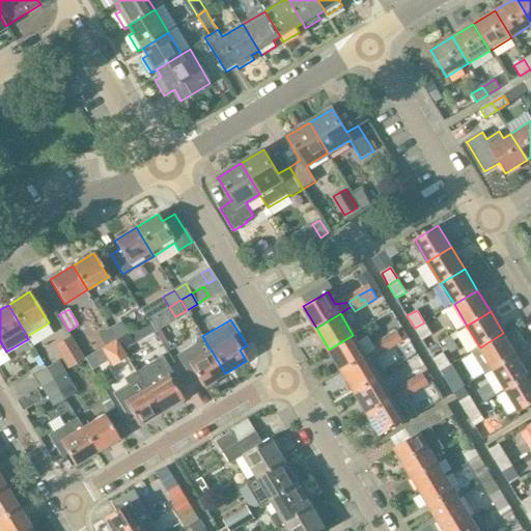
[(122,323),(110,330),(116,339),(127,333),(127,332),(122,323)]
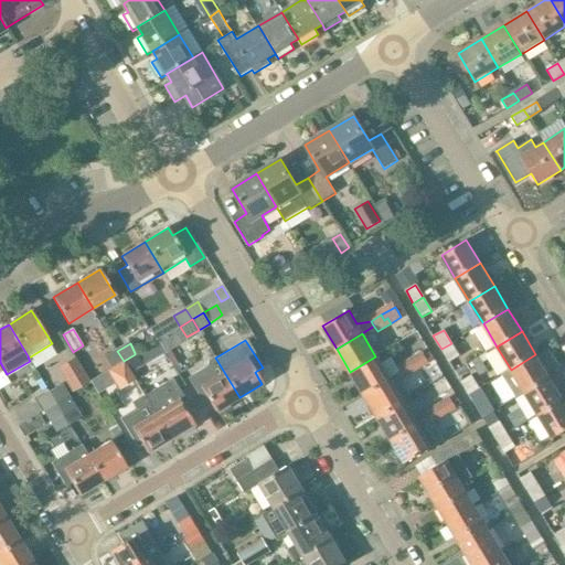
[(451,343),(441,349),(449,362),(459,355),(451,343)]
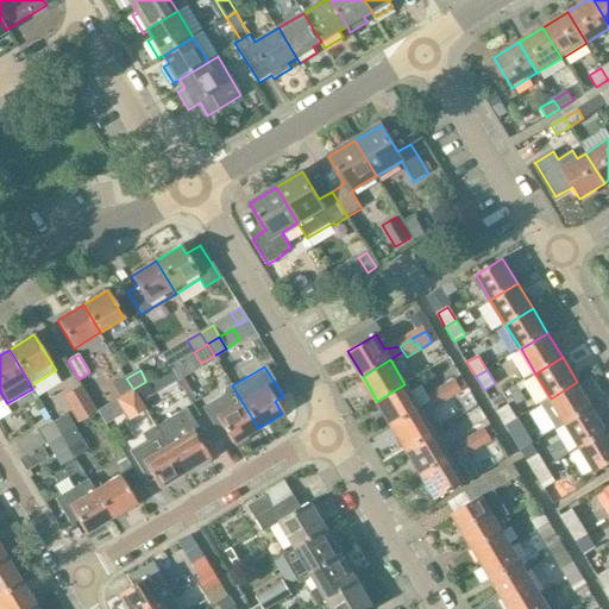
[(114,385),(121,396),(133,389),(126,378),(114,385)]
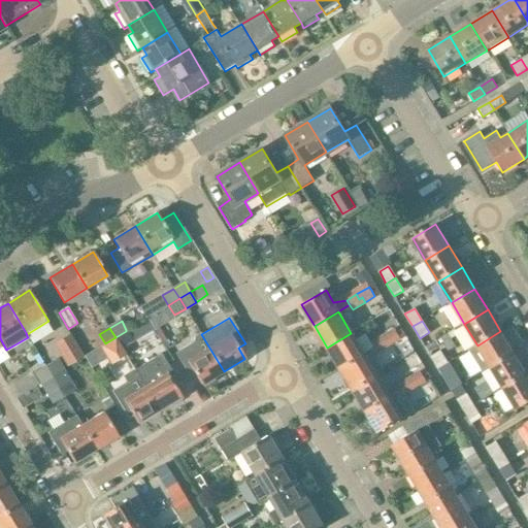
[(394,329),(383,336),(386,341),(388,339),(391,344),(400,339),(394,329)]
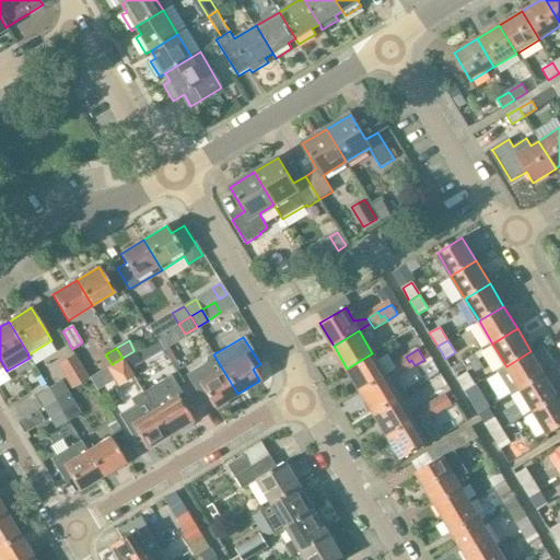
[(133,351),(123,358),(129,369),(141,361),(133,351)]
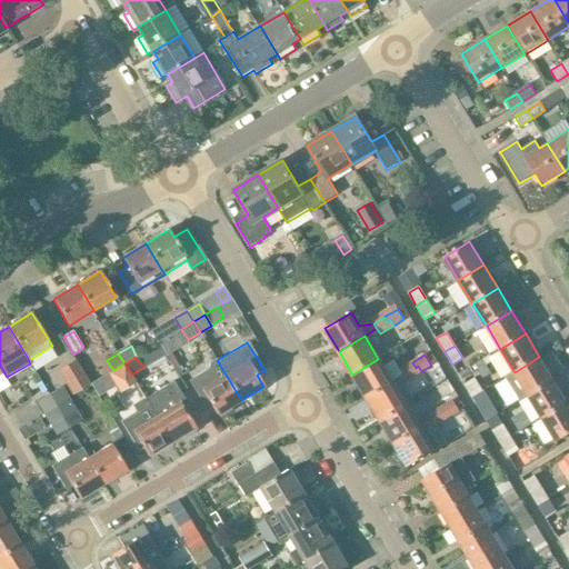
[(515,372),(505,378),(518,401),(528,395),(553,380),(539,357),(515,372)]
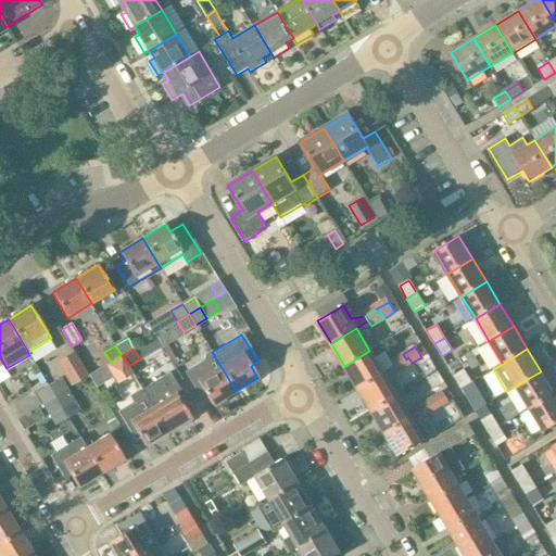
[(236,391),(212,353),(211,350),(205,353),(203,361),(185,371),(200,396),(205,393),(213,405),(236,391)]
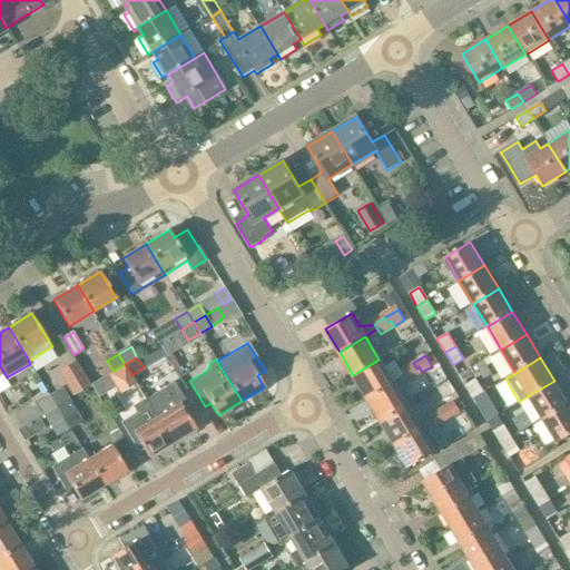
[(353,375),(367,397),(393,382),(379,360),(353,375)]
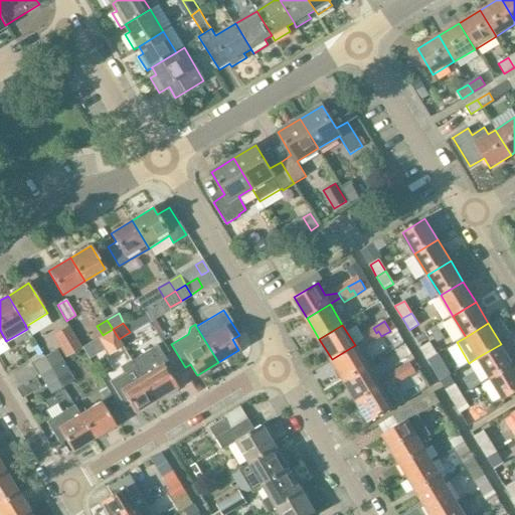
[(51,335),(64,357),(80,347),(67,326),(51,335)]
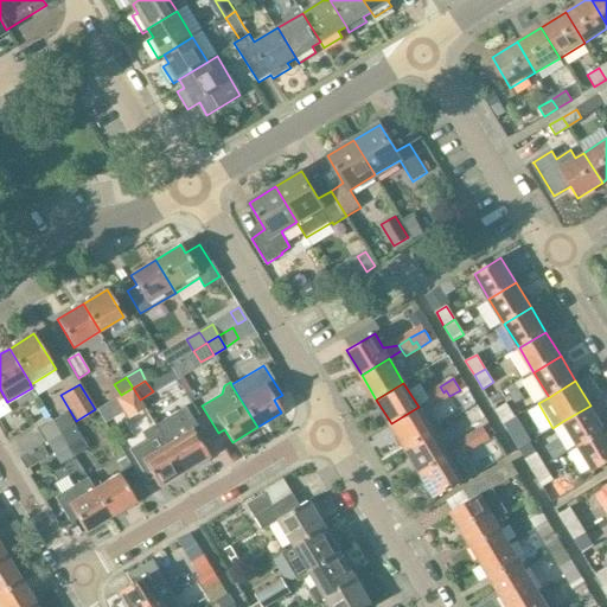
[(443,393),(440,387),(428,394),(434,404),(449,396),(446,390),(443,393)]
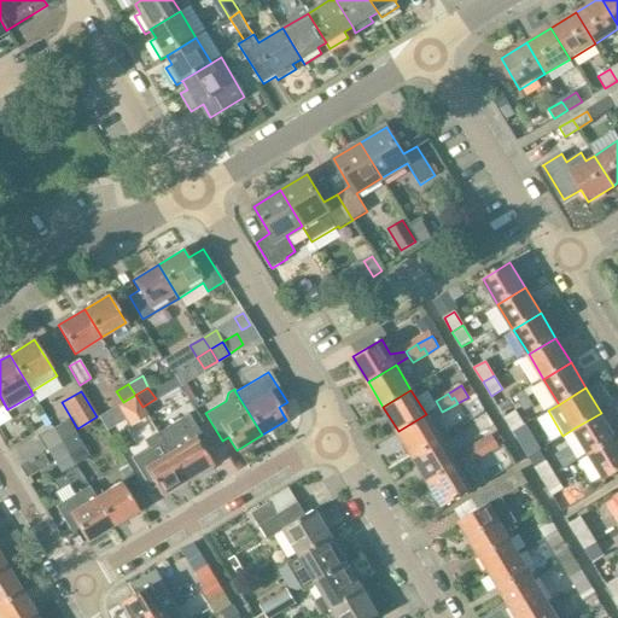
[(123,402),(118,406),(126,418),(129,425),(147,415),(143,407),(135,395),(123,402)]
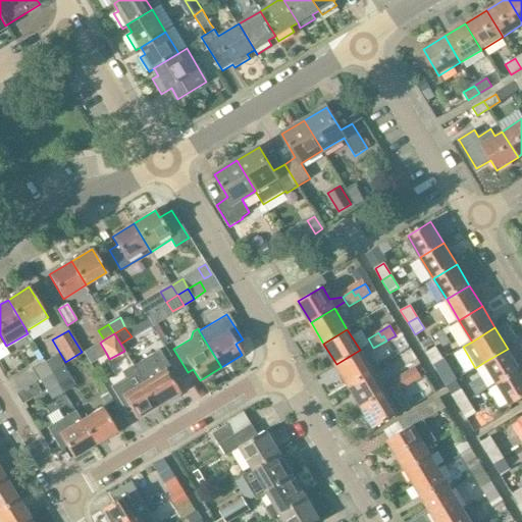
[(360,350),(336,364),(349,384),(372,370),(372,371),(379,367),(372,355),(373,348),(370,343),(369,344),(360,350)]
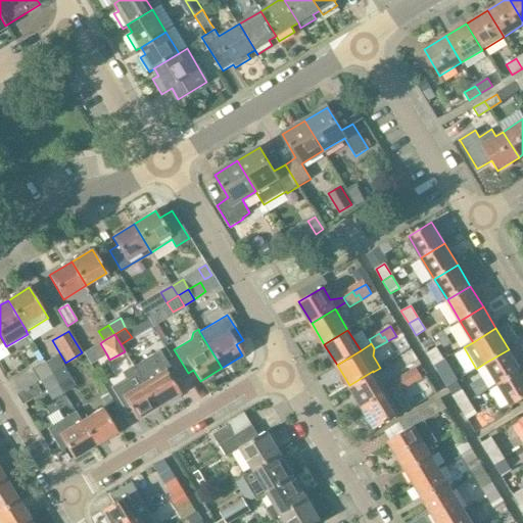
[(427,352),(434,366),(443,360),(436,346),(427,352)]
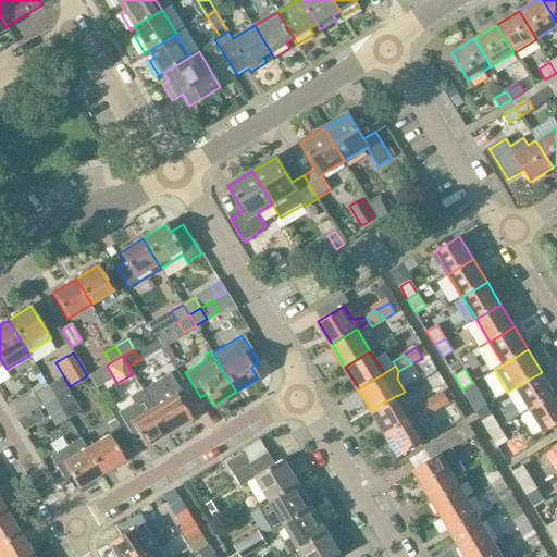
[(517,386),(531,409),(555,395),(542,372),(517,386)]
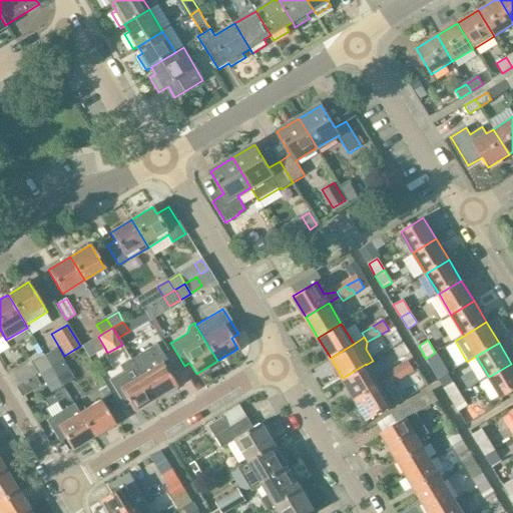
[(156,344),(131,359),(132,360),(134,364),(155,398),(176,386),(164,366),(168,364),(156,344)]
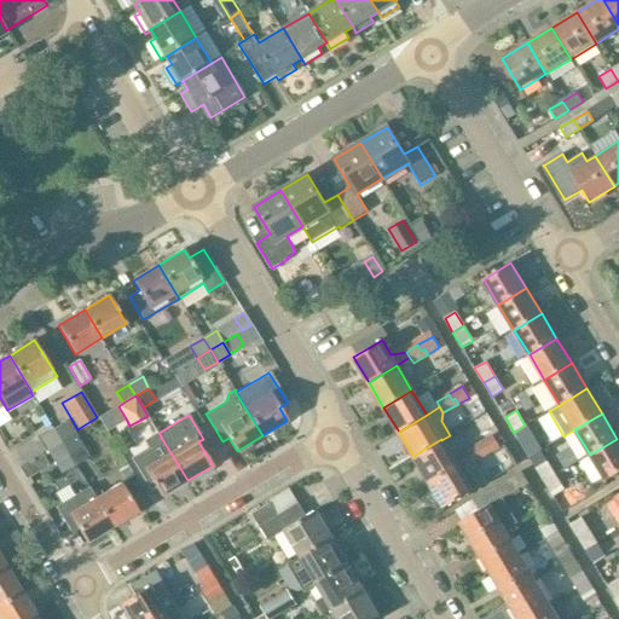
[(67,422),(53,429),(61,440),(73,433),(67,422)]
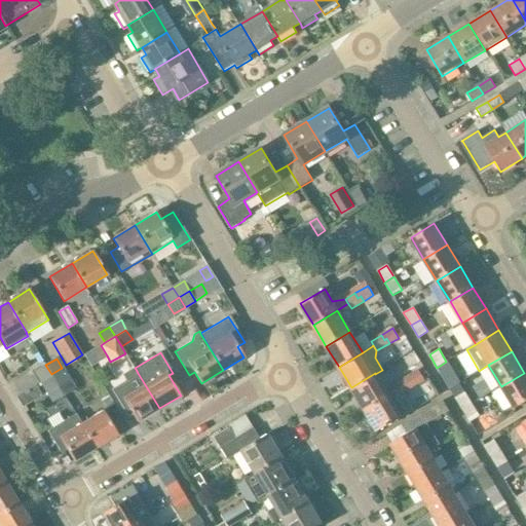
[(446,362),(437,368),(444,379),(453,373),(446,362)]
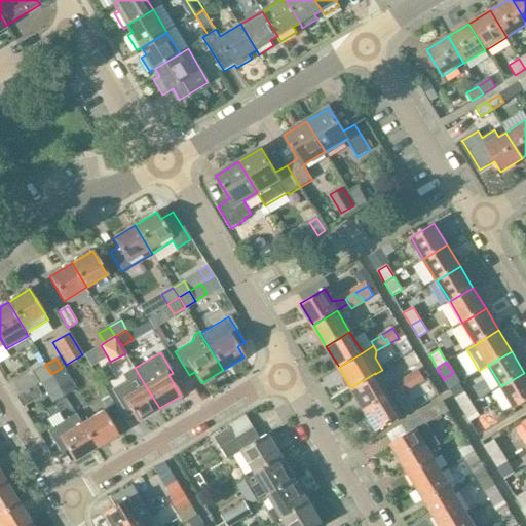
[(35,371),(41,381),(51,374),(45,365),(35,371)]
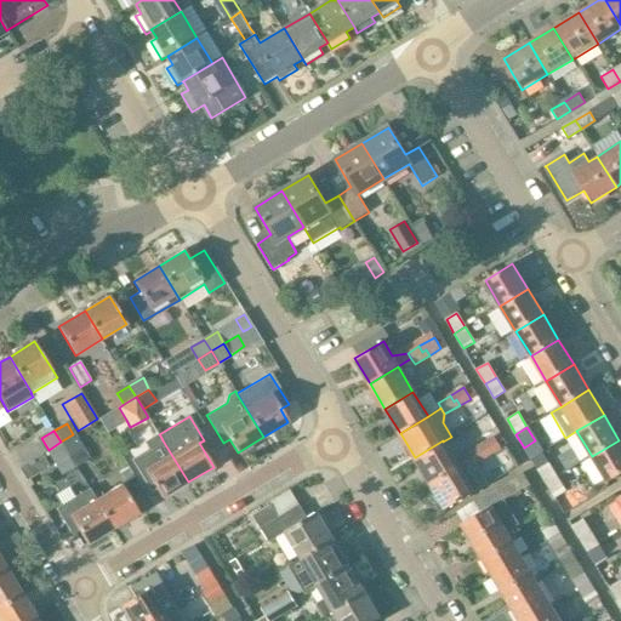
[(131,460),(141,476),(147,472),(163,497),(188,482),(163,440),(160,436),(159,434),(158,433),(143,442),(148,450),(131,460)]
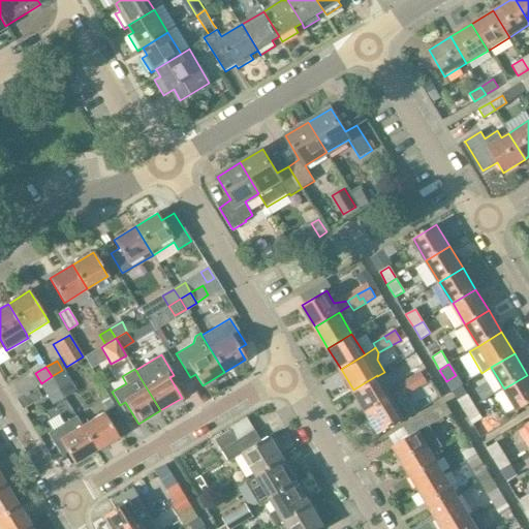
[(52,376),(41,383),(54,404),(65,398),(58,386),(68,380),(62,370),(52,376)]
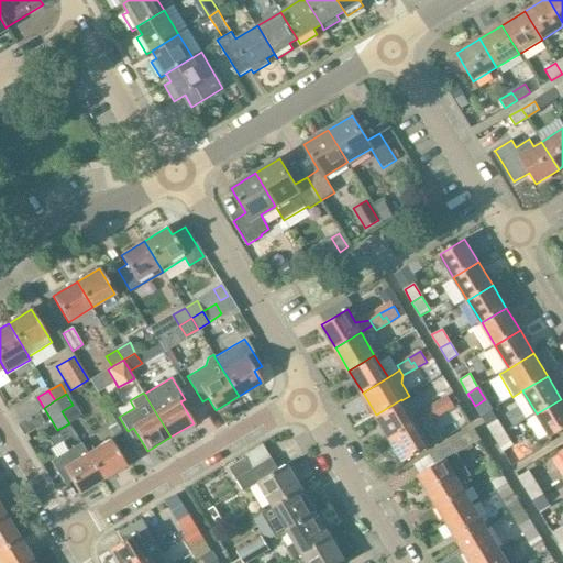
[(80,417),(66,394),(73,405),(62,411),(69,423),(80,417)]
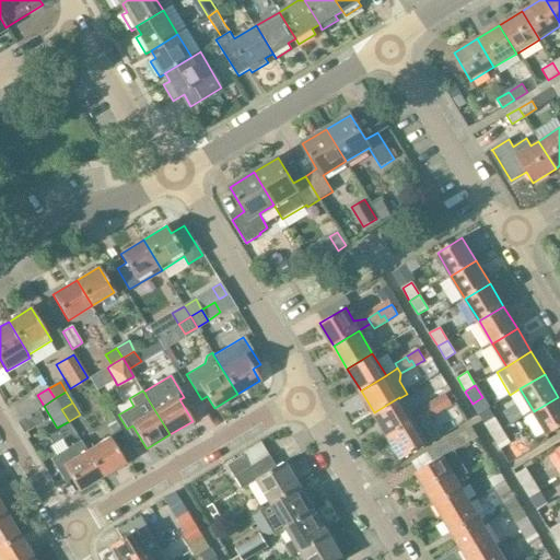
[(445,394),(432,401),(435,407),(438,405),(441,410),(451,404),(445,394)]
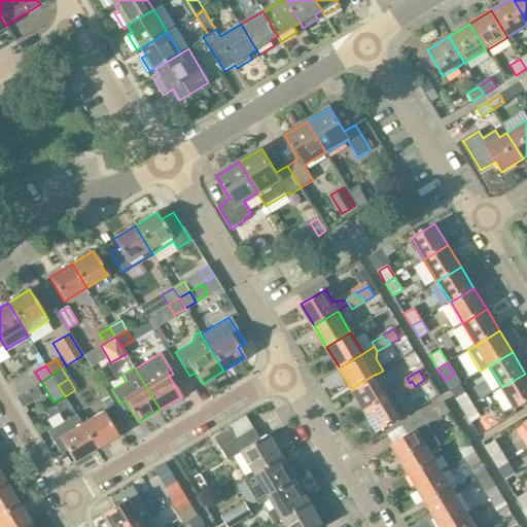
[(376,374),(352,388),(364,410),(388,395),(376,374)]
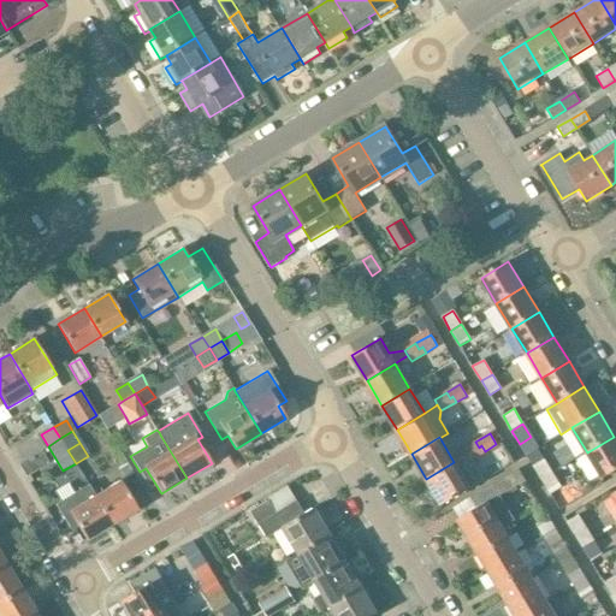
[(615,439),(614,437),(587,452),(602,478),(615,468),(615,439)]
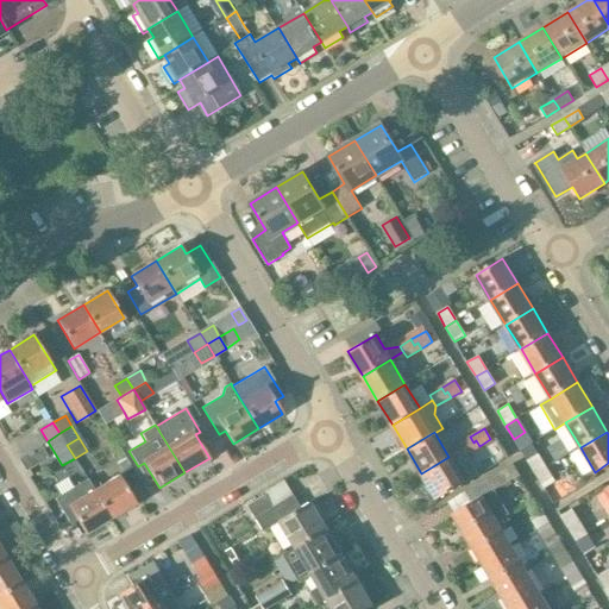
[(18,444),(25,456),(43,444),(36,433),(18,444)]
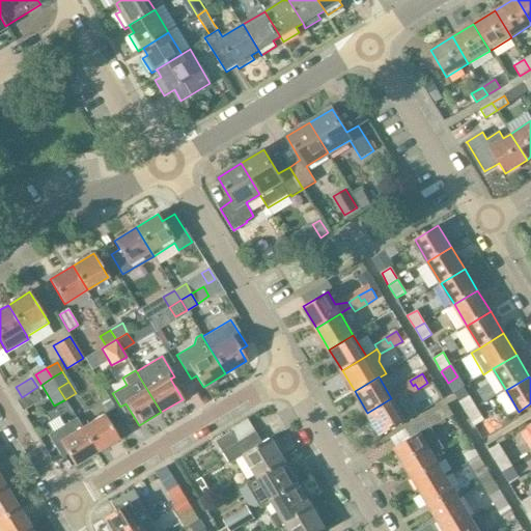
[(410,381),(400,386),(402,391),(406,396),(407,395),(418,389),(415,384),(413,386),(410,381)]
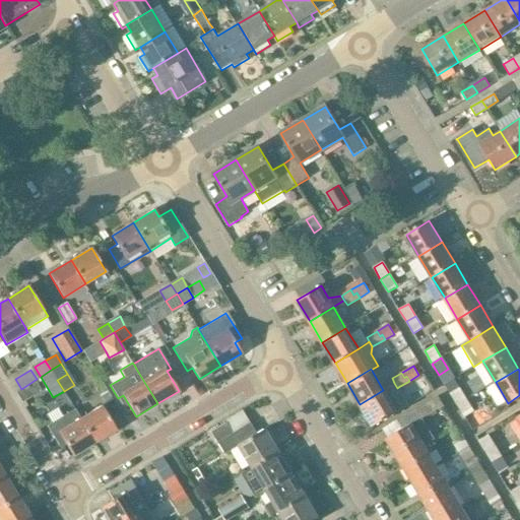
[(397,388),(394,383),(383,390),(360,404),(372,426),(395,411),(396,412),(408,405),(398,387),(397,388)]
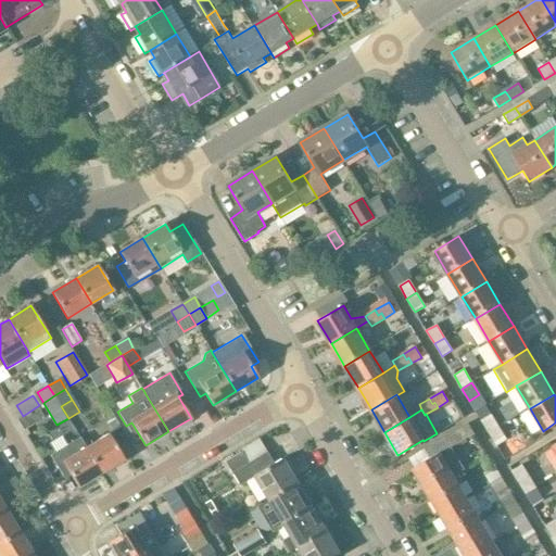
[(480,420),(489,433),(500,427),(491,414),(480,420)]
